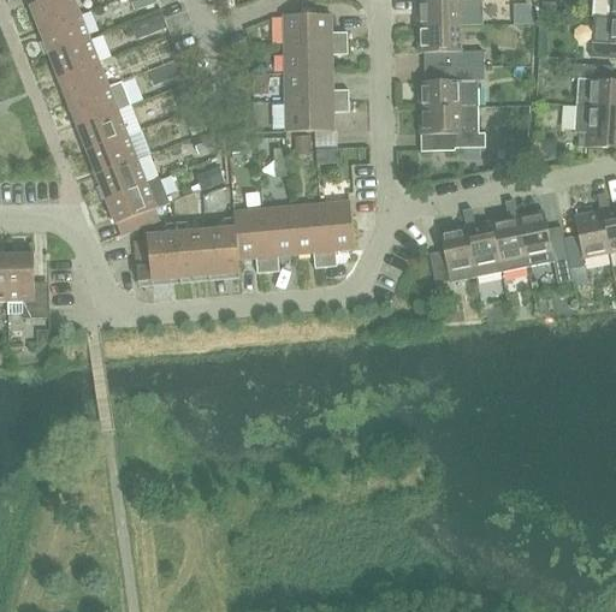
[(35,0),(29,3),(39,28),(80,12),(73,0),(35,0)]
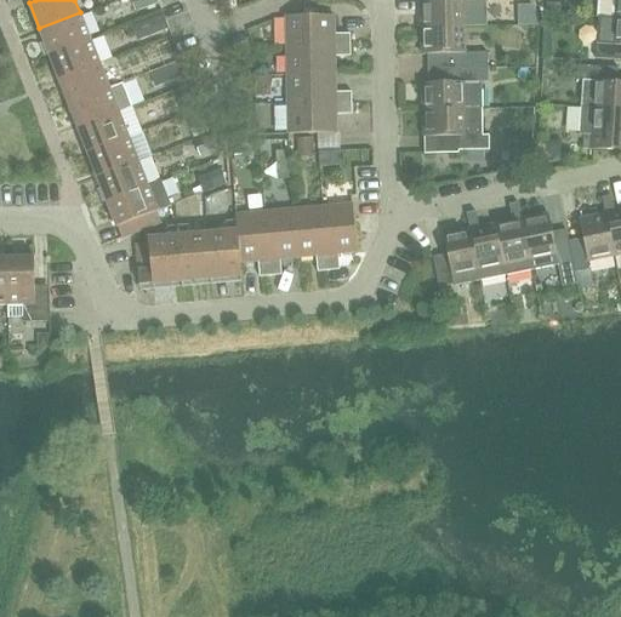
[(420,0),(421,24),(463,23),(486,23),(485,0),(420,0)]
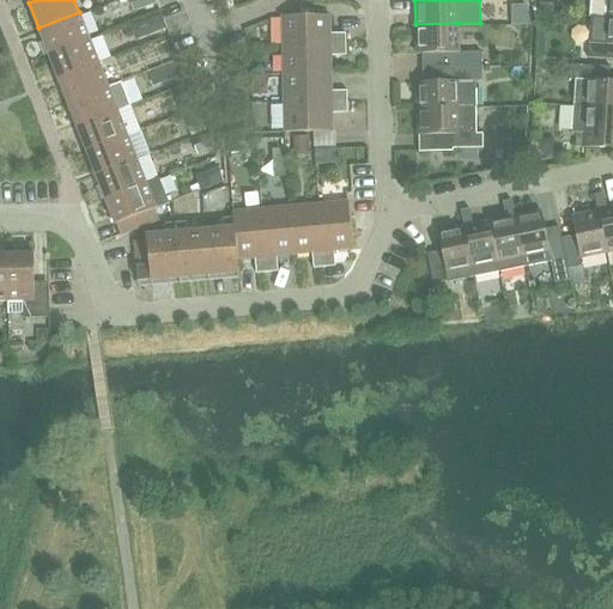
[(149,35),(163,29),(162,26),(165,24),(161,11),(141,18),(149,35)]
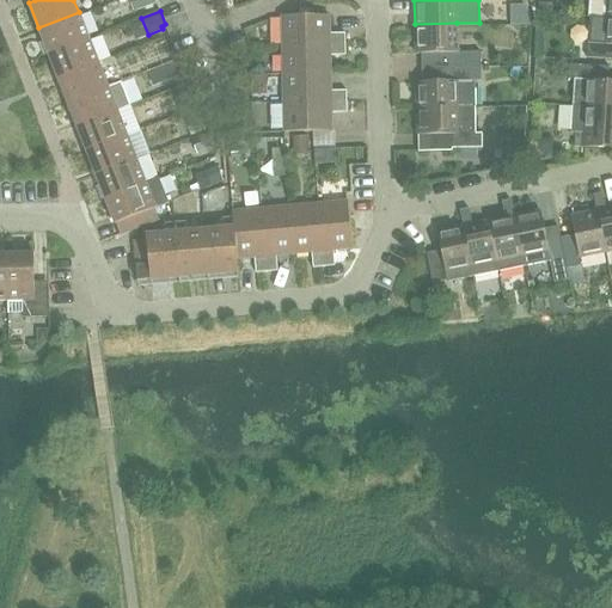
[(38,28),(48,51),(89,36),(79,12),(38,28)]
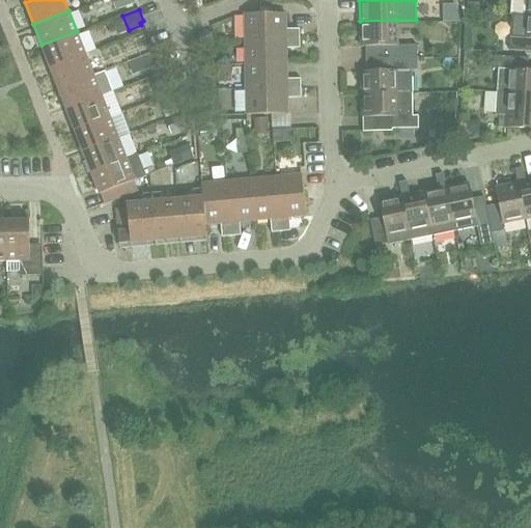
[(244,11),(244,36),(299,36),(299,26),(285,26),(285,10),(244,11)]
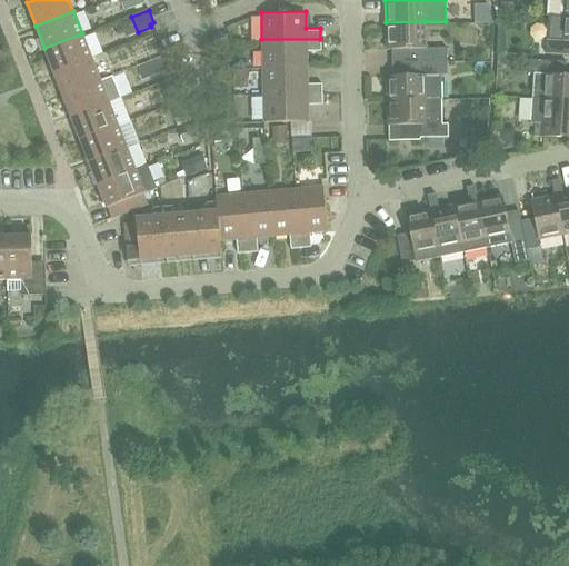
[(568,13),(563,13),(547,12),(546,51),(568,51),(568,13)]
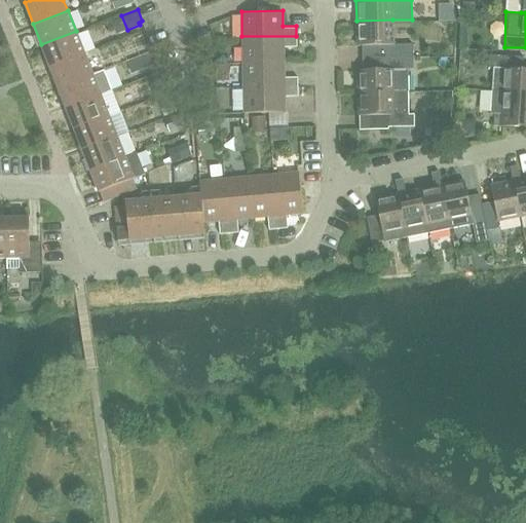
[(412,41),(392,42),(392,20),(357,21),(358,43),(386,43),(386,54),(412,54),(412,41)]
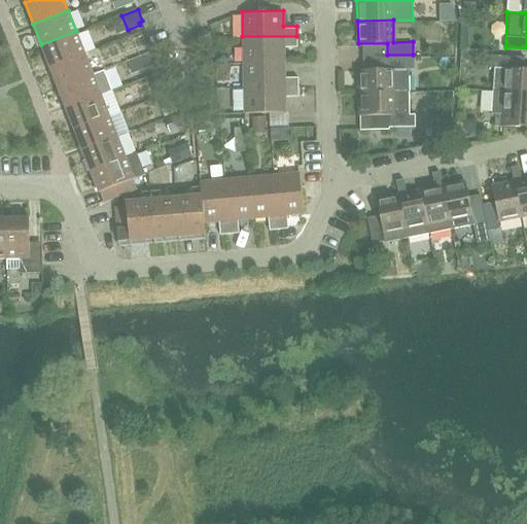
[(41,44),(49,65),(84,51),(76,31),(41,44)]
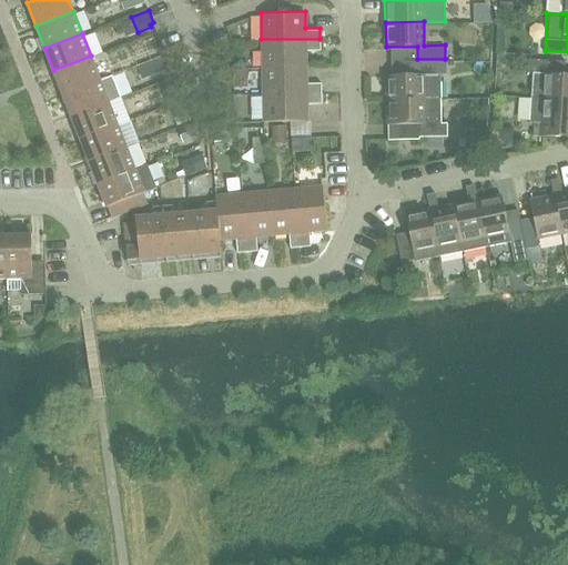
[(261,39),(262,66),(306,64),(305,48),(320,48),(320,39),(261,39)]
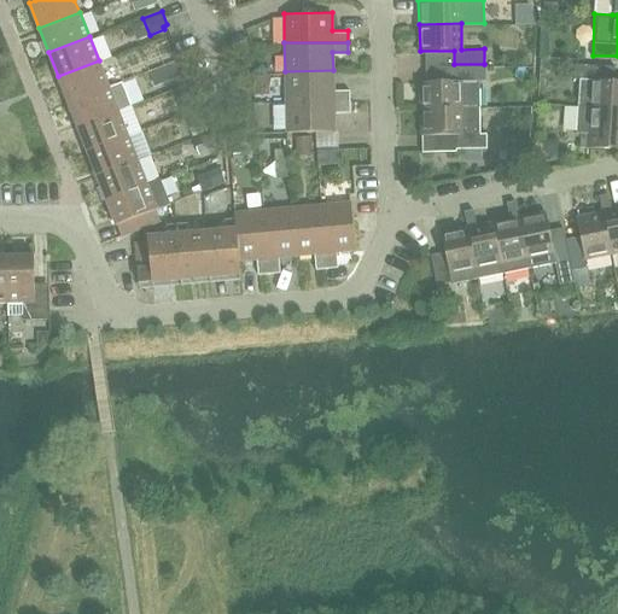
[(168,75),(184,69),(179,58),(163,64),(168,75)]
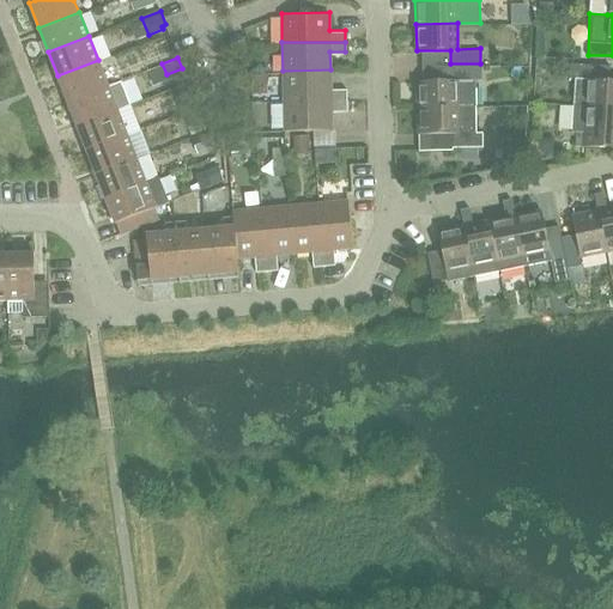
[(58,75),(67,99),(107,84),(98,60),(58,75)]
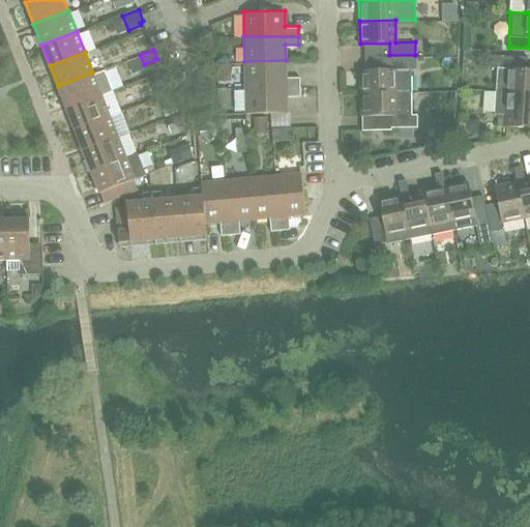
[(492,65),(506,67),(505,89),(529,90),(529,67),(526,67),(527,55),(493,53),(492,65)]
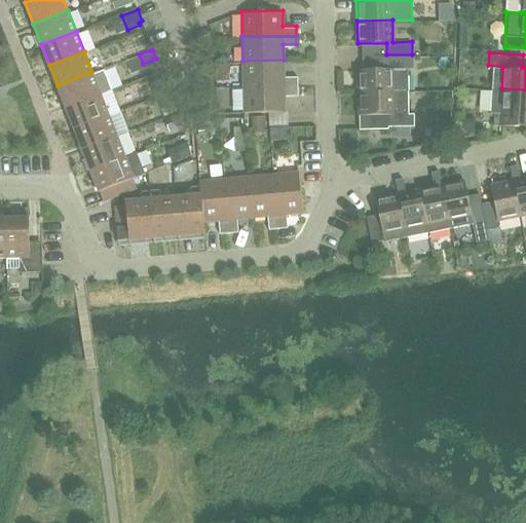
[(393,89),(393,67),(413,67),(412,54),(386,54),(386,67),(358,68),(358,90),(408,89),(393,89)]
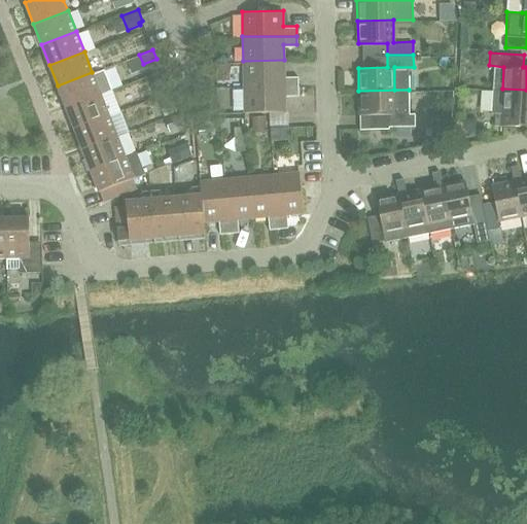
[(243,61),(243,85),(297,84),(297,75),(284,75),(284,60),(243,61)]
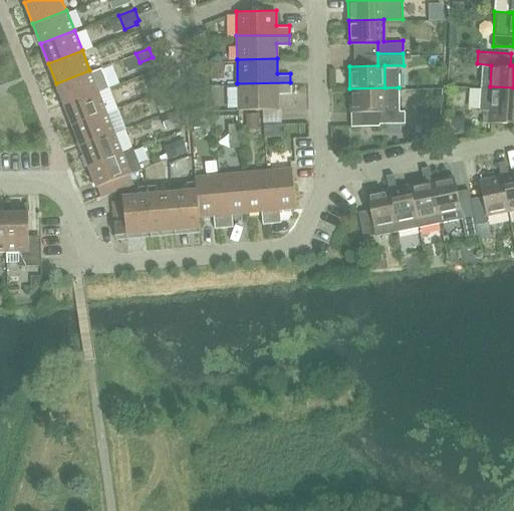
[(64,104),(97,90),(109,86),(100,66),(89,70),(56,83),(64,104)]
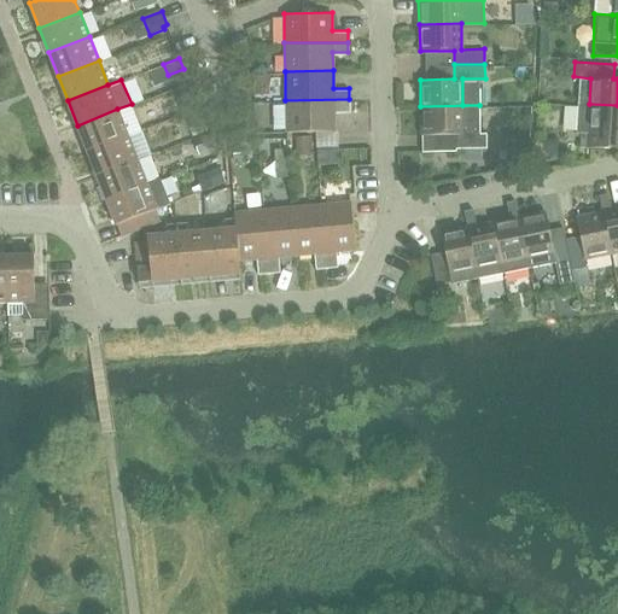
[(190,82),(174,87),(179,104),(194,98),(190,82)]
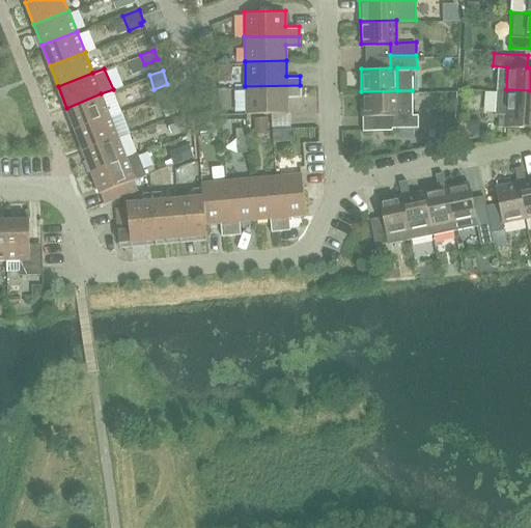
[(245,86),(245,111),(287,111),(286,94),(300,94),(300,85),(245,86)]
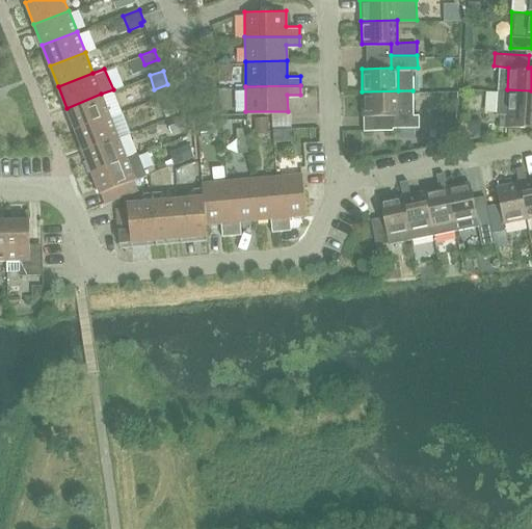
[(531,126),(531,90),(507,89),(497,88),(496,111),(499,111),(498,125),(531,126)]
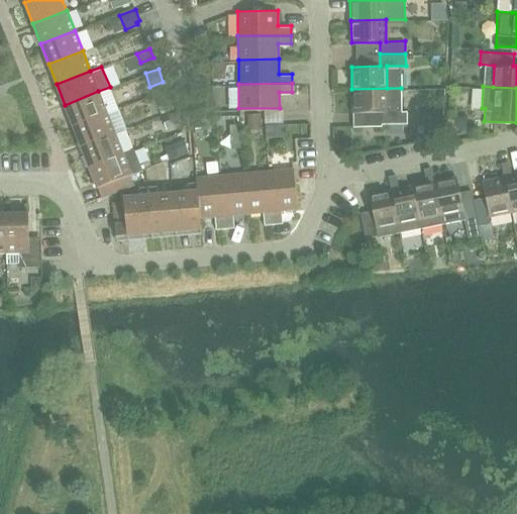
[(407,109),(401,110),(401,88),(351,89),(352,111),(381,111),(381,123),(384,123),(402,122),(407,122),(407,109)]
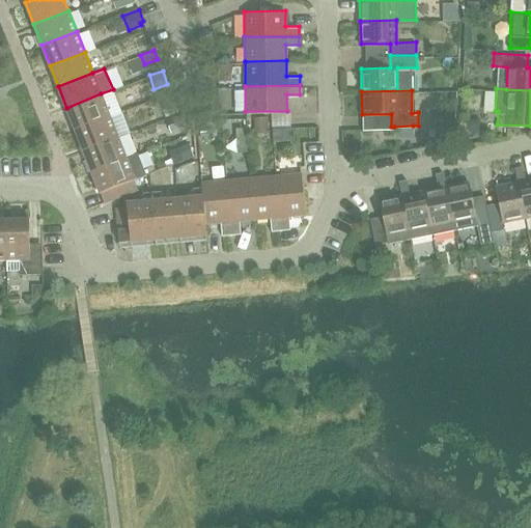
[(66,108),(75,129),(109,114),(101,93),(66,108)]
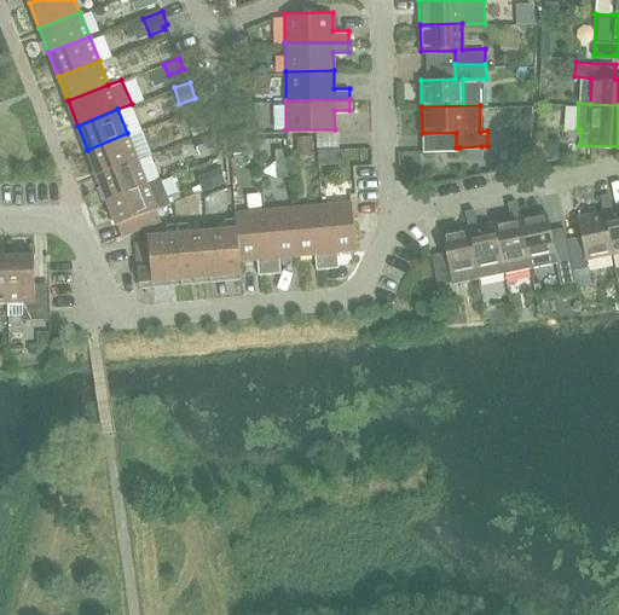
[(207,129),(201,115),(186,121),(192,134),(207,129)]
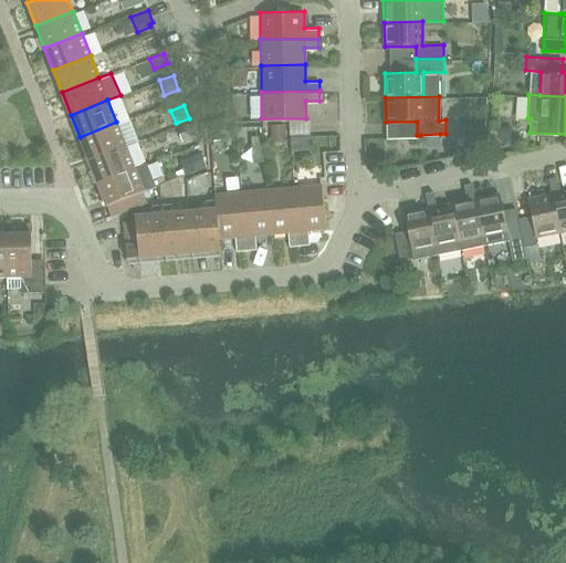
[(189,121),(176,127),(181,141),(195,134),(189,121)]
